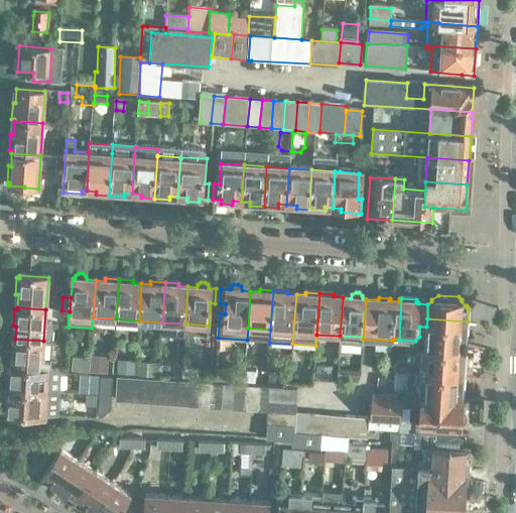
[(466,348),(468,322),(427,318),(426,327),(425,345),(466,348)]
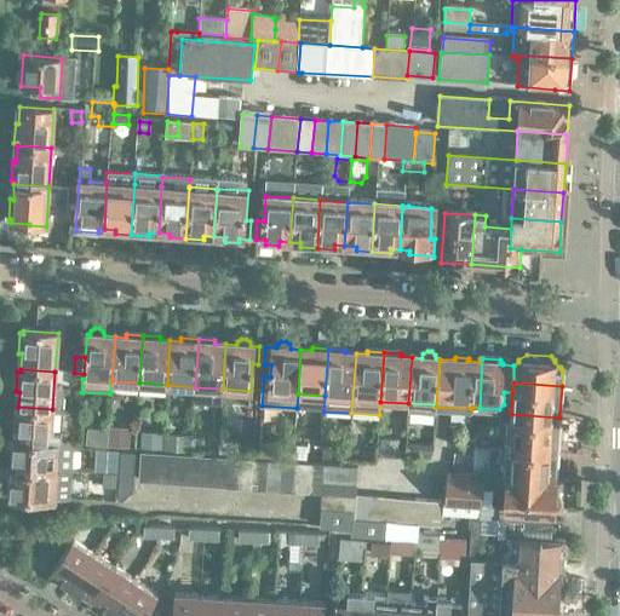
[(62,410),(52,409),(18,407),(18,410),(15,409),(13,430),(16,430),(16,441),(61,444),(61,443),(61,433),(62,410)]
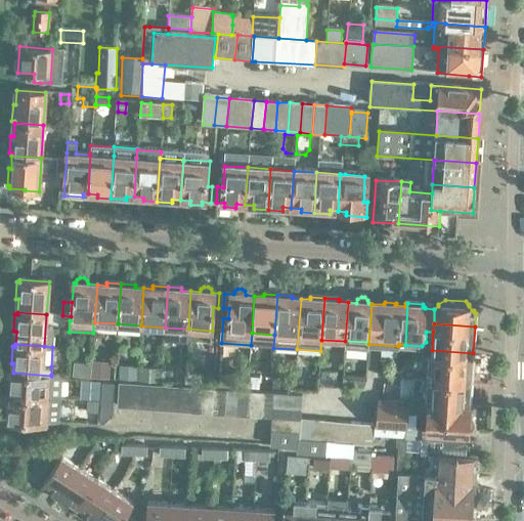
[(471,380),(473,353),(432,350),(432,353),(429,356),(428,377),(471,380)]
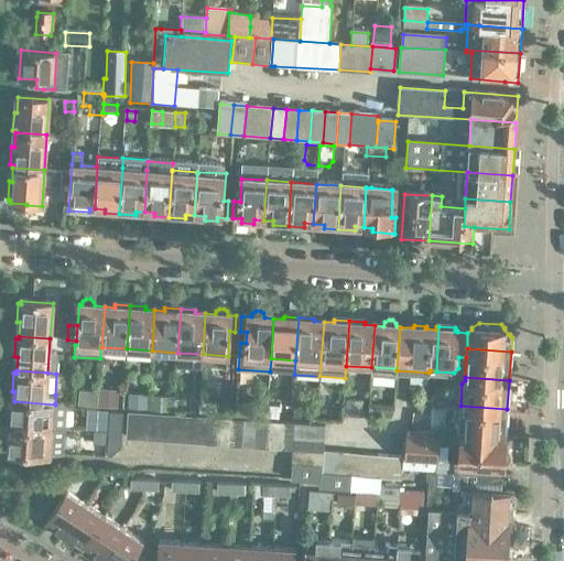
[(99,391),(99,395),(99,408),(120,409),(120,391),(99,391)]
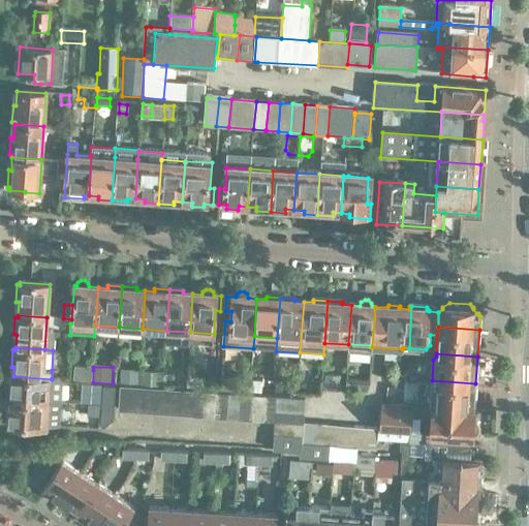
[(93,382),(93,370),(74,369),(74,381),(93,382)]
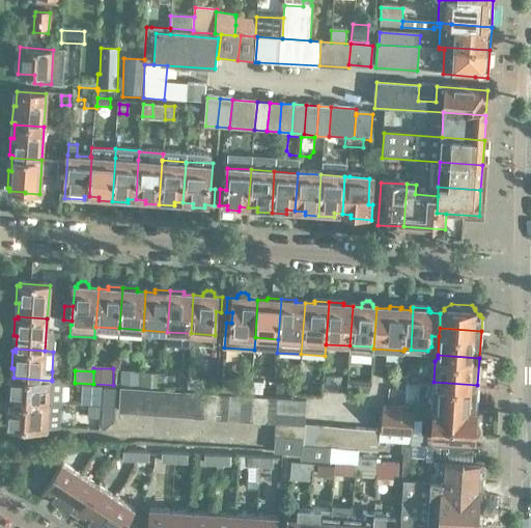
[(141,389),(142,374),(122,373),(121,387),(141,389)]
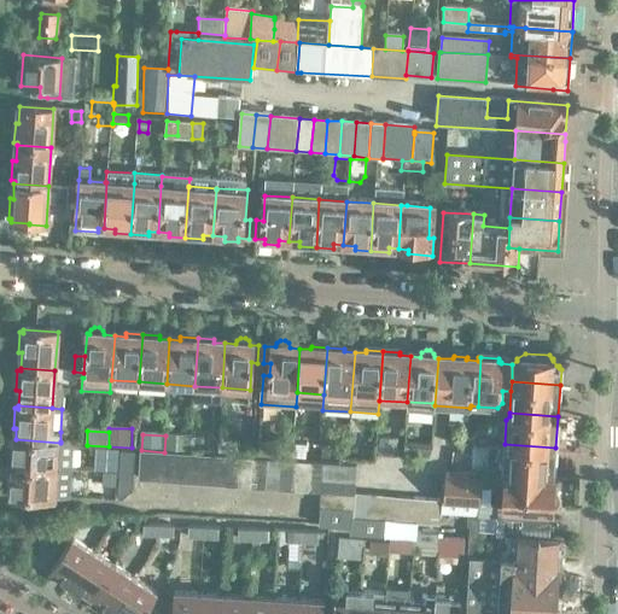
[(165,436),(164,452),(191,454),(191,437),(165,436)]
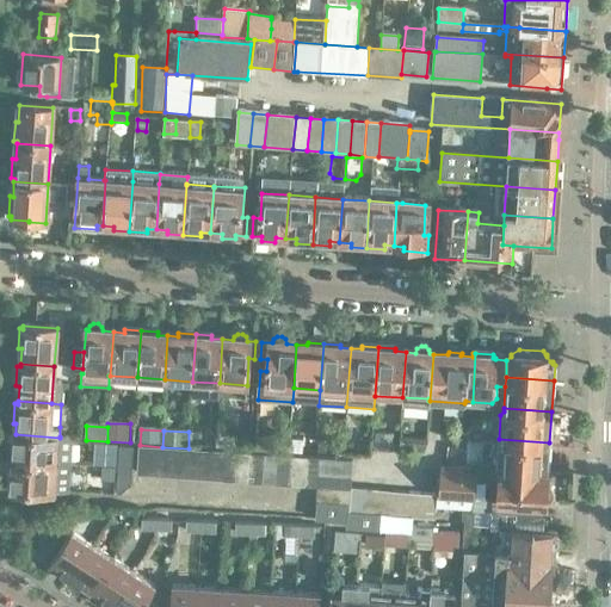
[(439,431),(439,440),(455,441),(456,432),(439,431)]
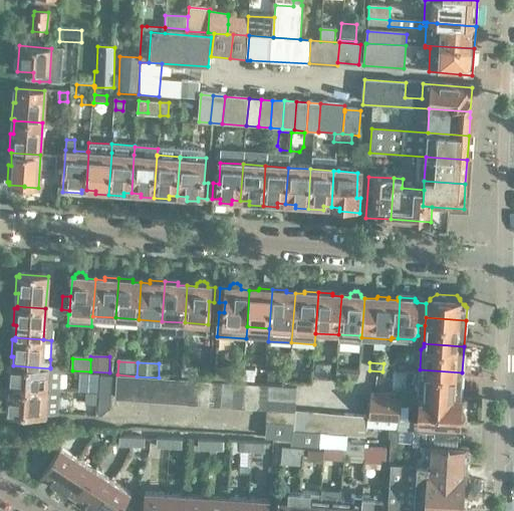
[(50,367),(50,368),(13,365),(13,366),(10,366),(9,380),(12,380),(11,390),(60,393),(62,368),(50,367)]
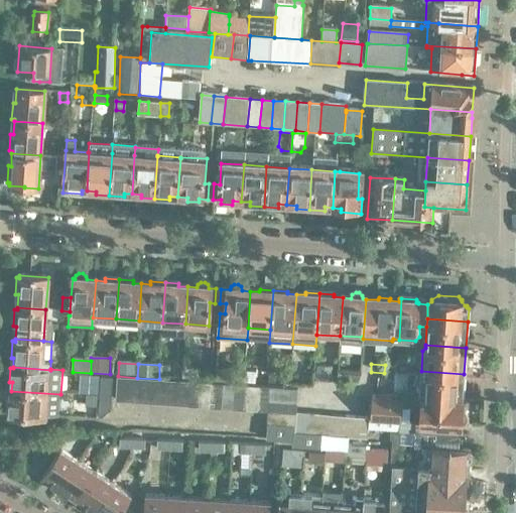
[(318,367),(317,381),(331,382),(332,368),(318,367)]
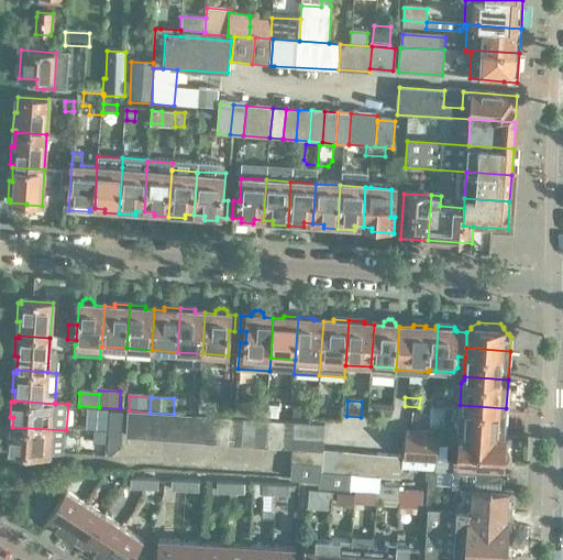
[(235,416),(265,418),(266,405),(236,403),(235,416)]
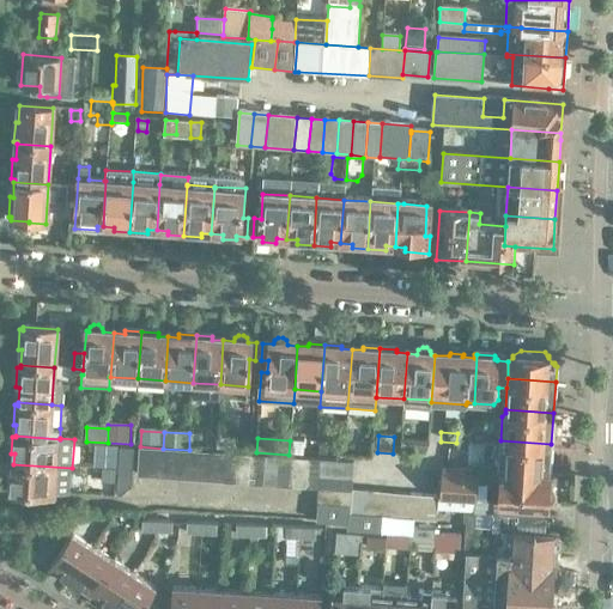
[(219,451),(219,440),(204,440),(204,451),(219,451)]
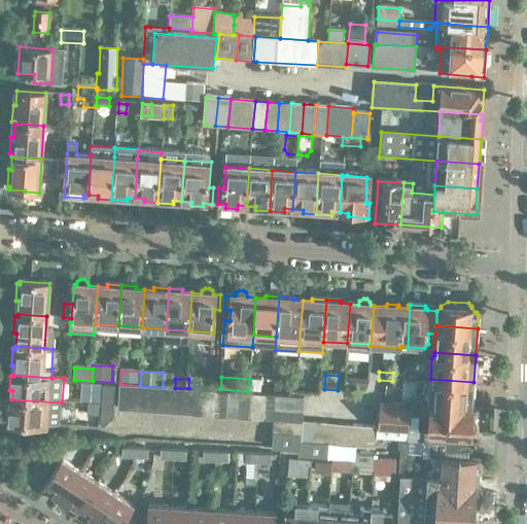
[(197,379),(188,379),(188,388),(196,389),(197,379)]
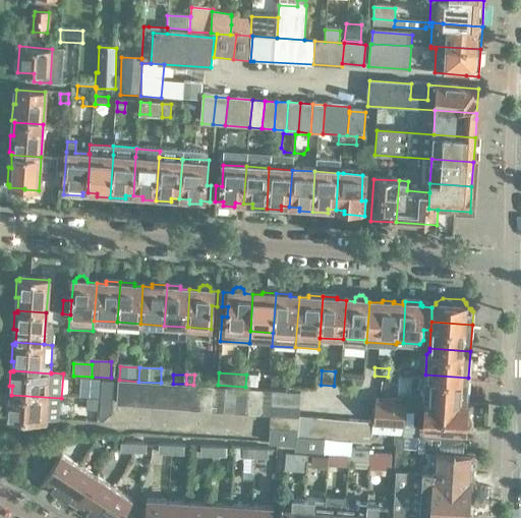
[(342,375),(341,386),(361,388),(363,381),(364,376),(342,375)]
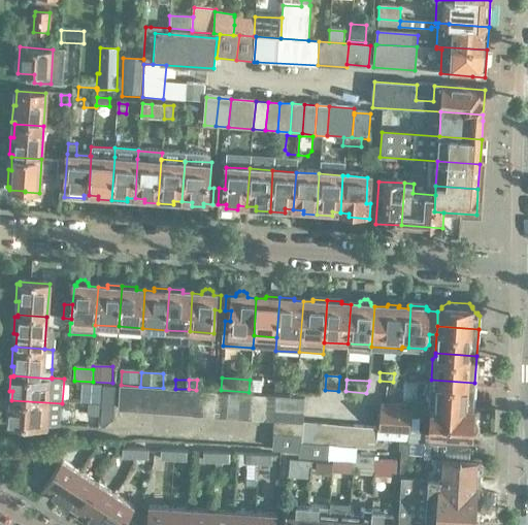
[(473,411),(474,383),(431,380),(430,407),(473,411)]
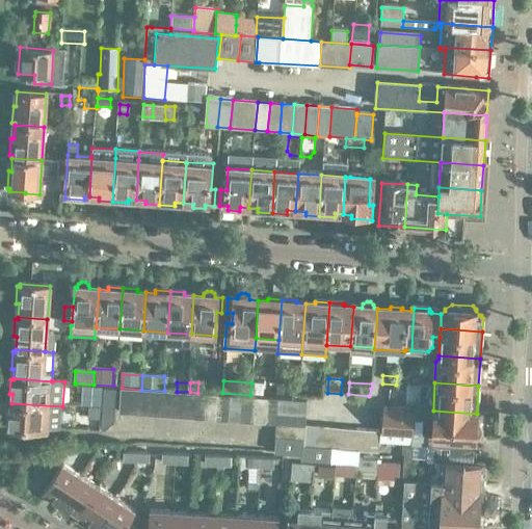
[(253,384),(251,396),(263,396),(264,384),(253,384)]
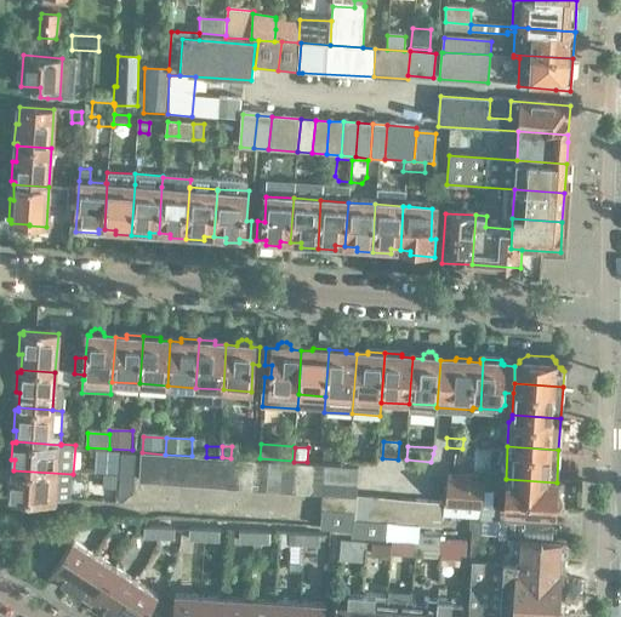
[(323,449),(322,462),(347,464),(348,451),(323,449)]
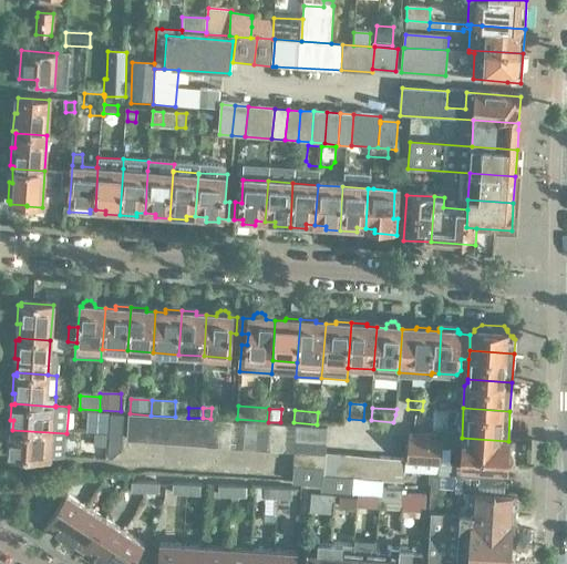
[(332,412),(319,411),(318,426),(331,427),(332,412)]
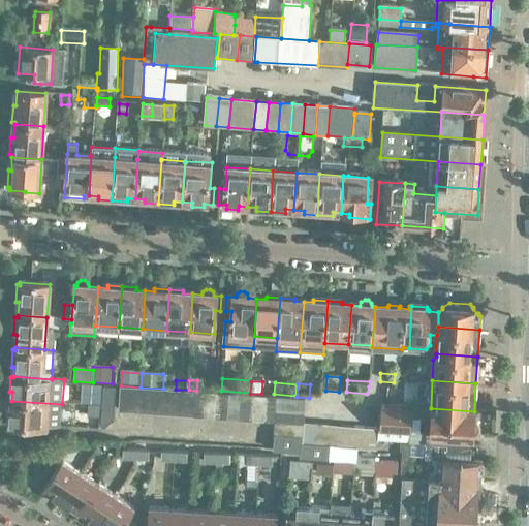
[(84,387),(83,405),(101,406),(102,388),(84,387)]
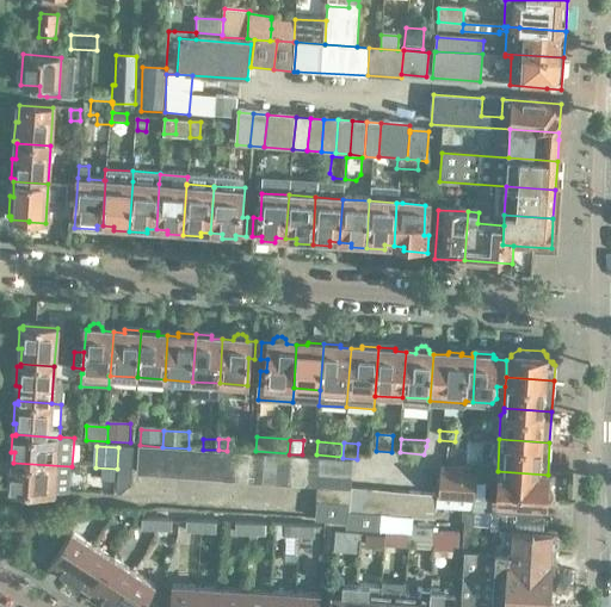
[(150,477),(153,448),(139,448),(137,476),(150,477)]
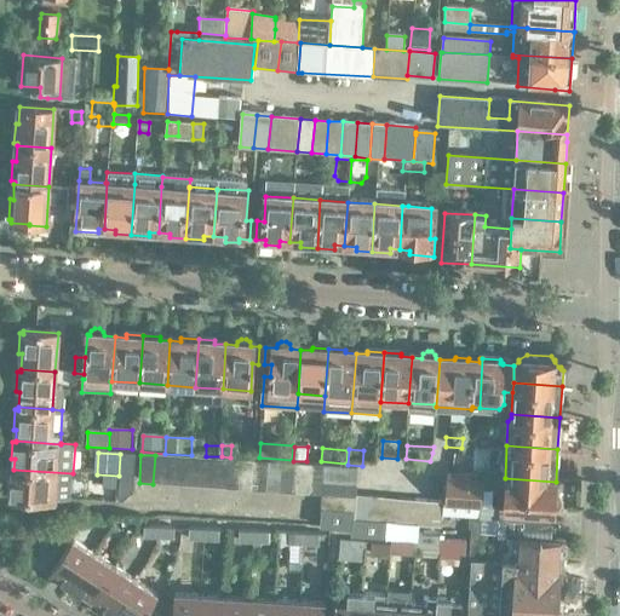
[(167,485),(170,456),(155,455),(153,484),(167,485)]
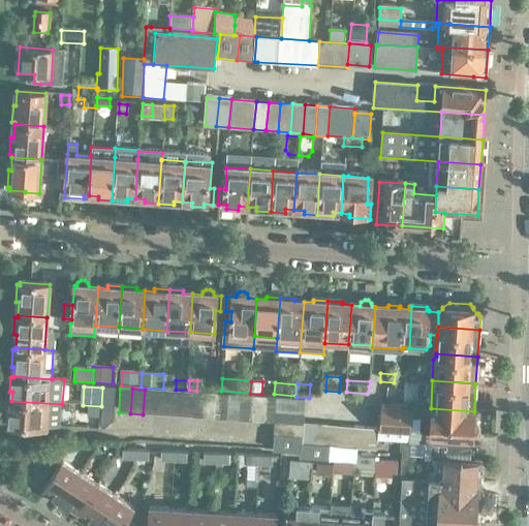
[(117,391),(104,390),(101,429),(104,429),(115,422),(117,391)]
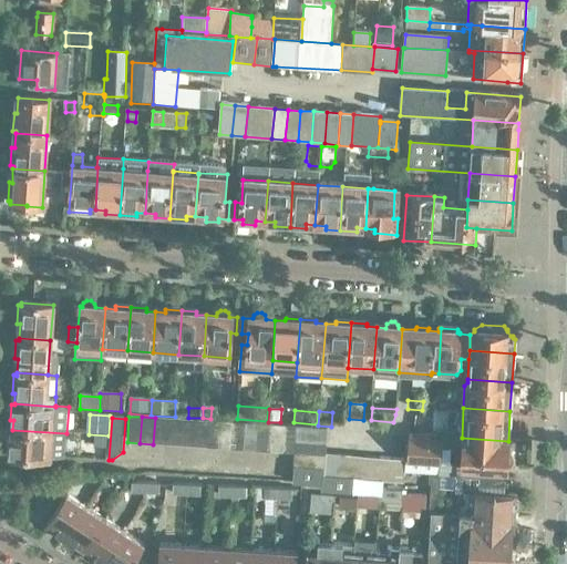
[(166,445),(167,419),(155,418),(153,444),(166,445)]
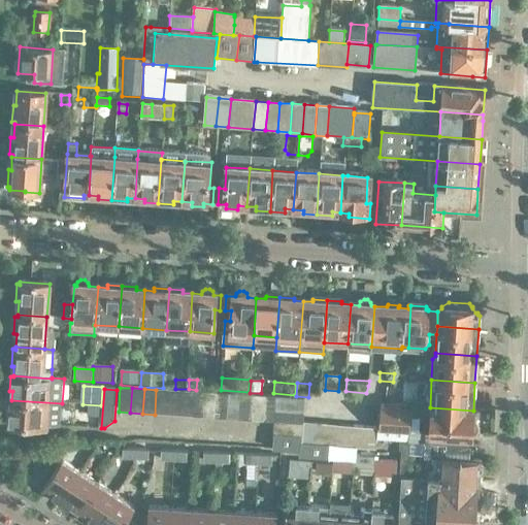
[(166,415),(168,391),(156,390),(155,415),(166,415)]
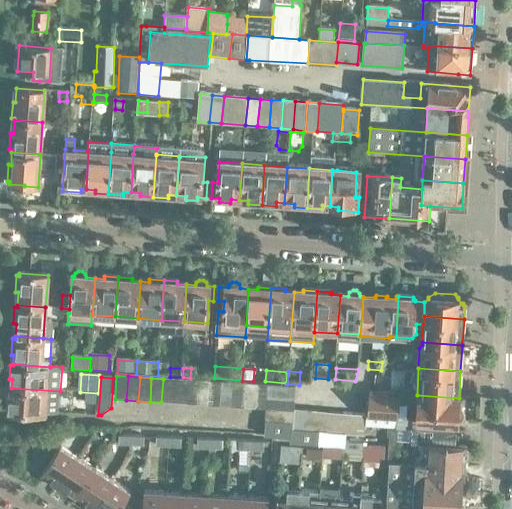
[(173,403),(174,380),(163,379),(161,402),(173,403)]
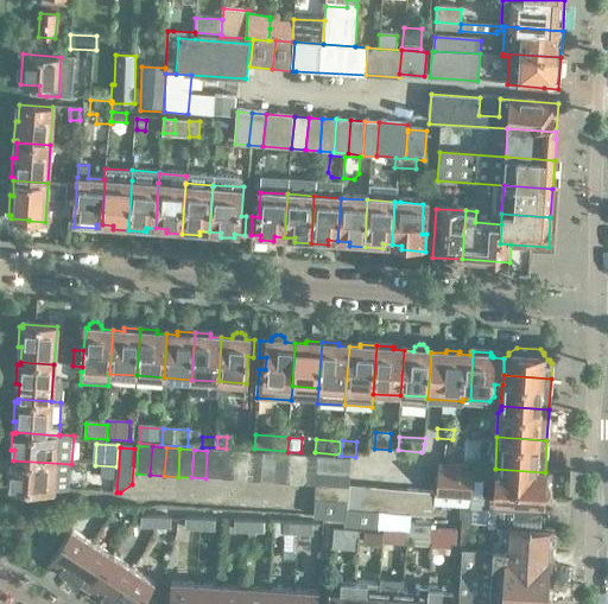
[(219,479),(221,451),(207,451),(206,478),(219,479)]
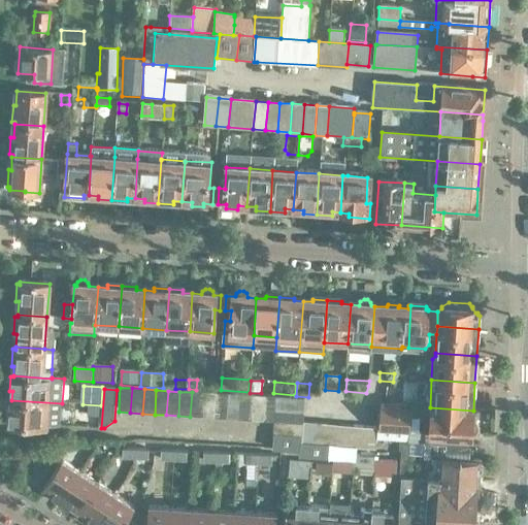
[(202,418),(204,393),(192,392),(190,417),(202,418)]
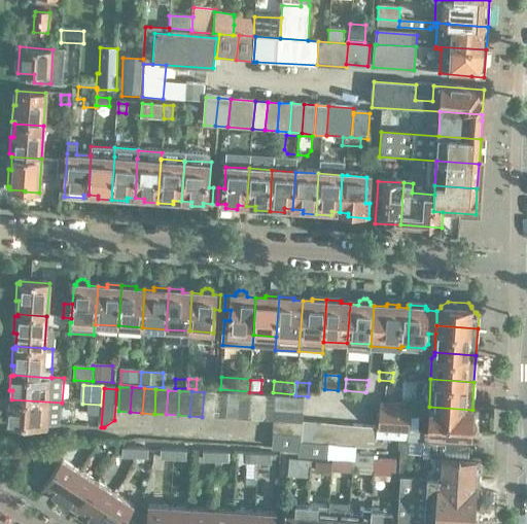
[(214,418),(215,393),(204,392),(202,417),(214,418)]
